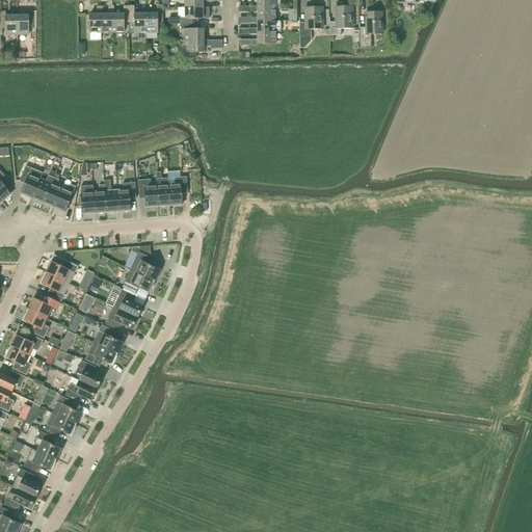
[(113,6),(112,6),(111,0),(107,0),(108,15),(103,15),(101,15),(101,32),(112,32),(112,15),(114,15),(113,6)]
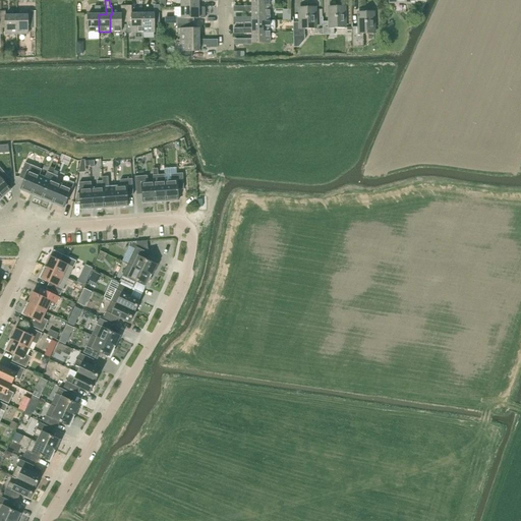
[(274,0),(251,0),(251,6),(243,6),(243,11),(251,11),(251,10),(270,10),(270,9),(275,9),(274,0)]
